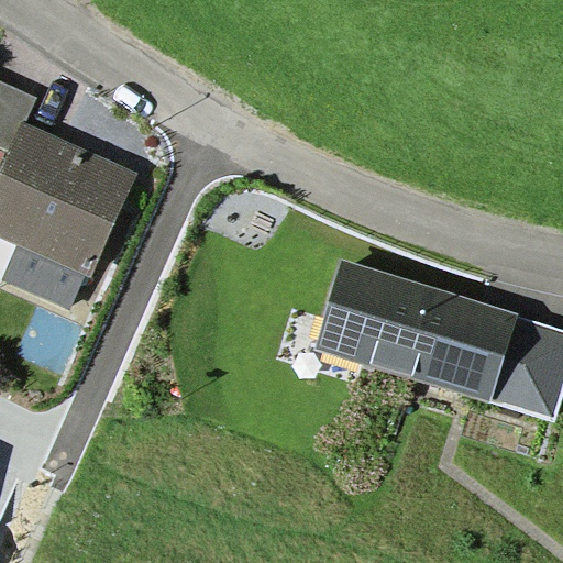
[(0,147),(9,152),(23,120),(28,122),(37,98),(0,80),(0,147)]
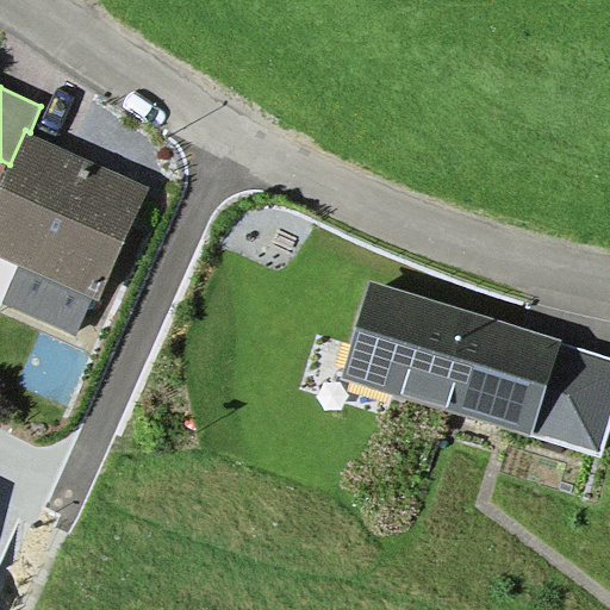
[(10,165),(0,185),(0,256),(19,266),(93,298),(99,302),(149,187),(30,132),(25,130),(10,165)]
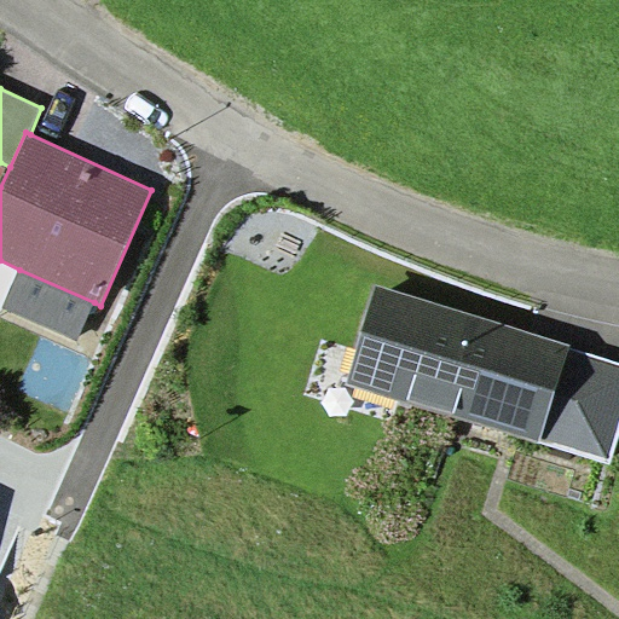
[(94,302),(19,270),(4,307),(77,341),(94,302)]
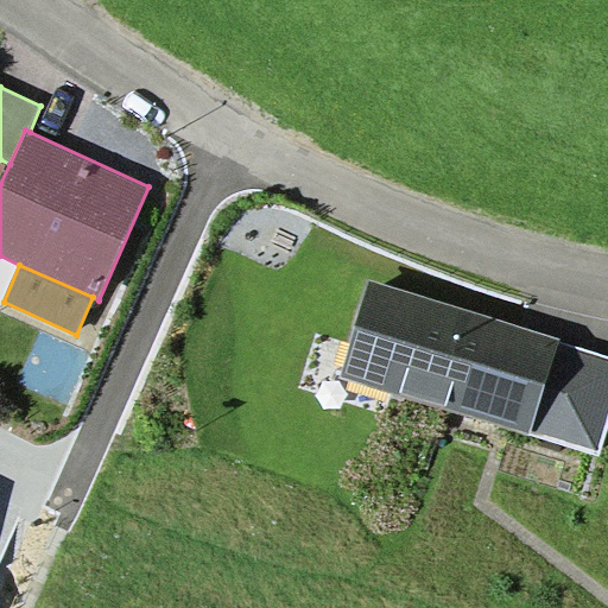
[(558,339),(371,280),(341,377),(529,435),(557,341),(558,339)]
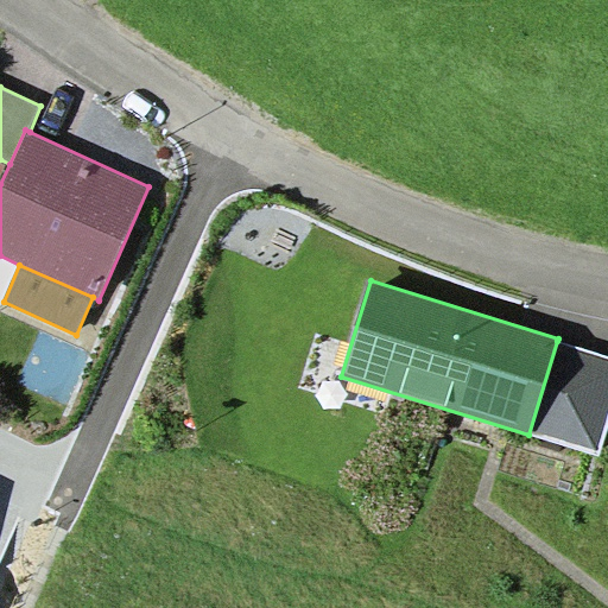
[(607,425),(607,356),(557,341),(529,435),(599,456),(607,425)]
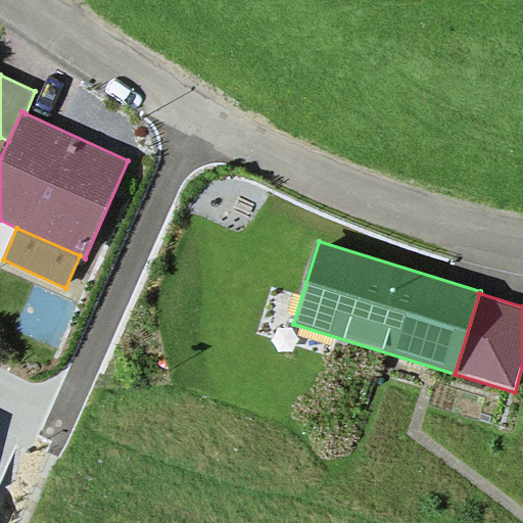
All buildings are outlined.
